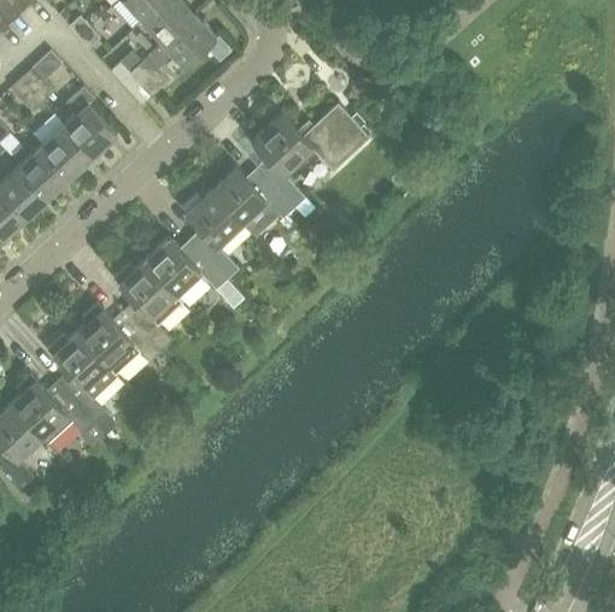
[(0,3),(15,18),(24,9),(16,0),(0,0),(0,3)]
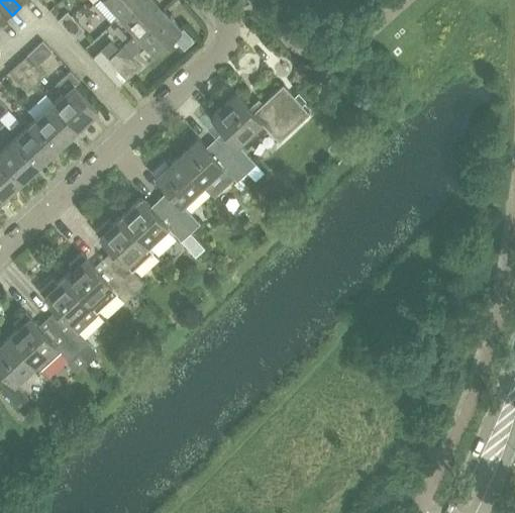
[(101,0),(118,18),(137,0),(101,0)]
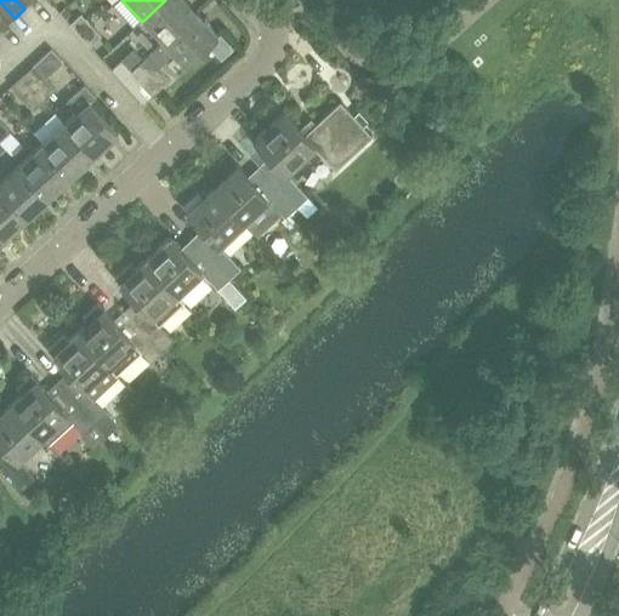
[(180,0),(165,0),(142,22),(163,45),(194,16),(180,0)]
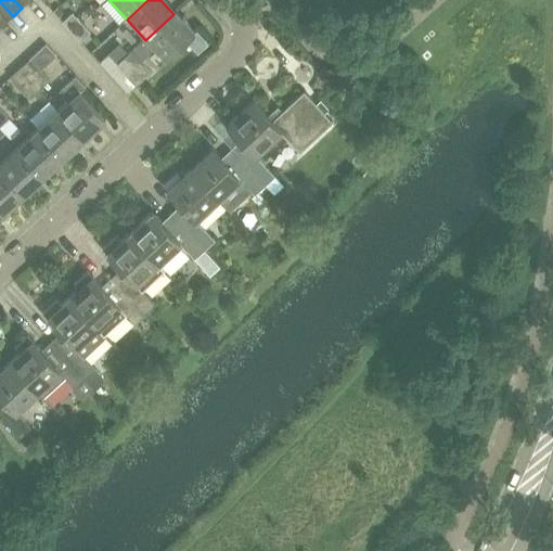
[(0,22),(3,25),(13,16),(0,2),(0,22)]
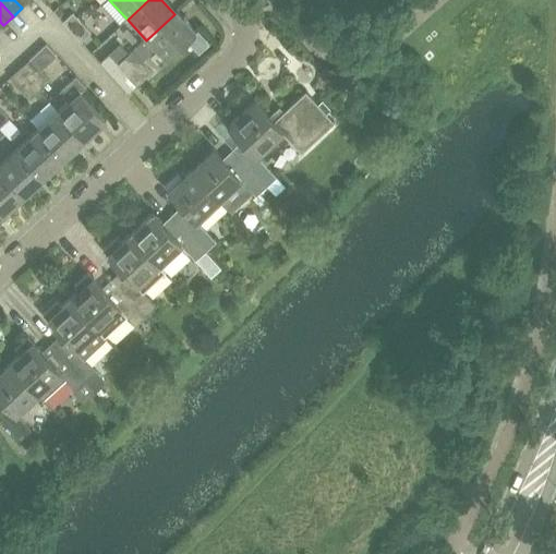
[(141,62),(155,50),(155,49),(165,60),(193,34),(174,14),(146,40),(132,53),(141,62)]
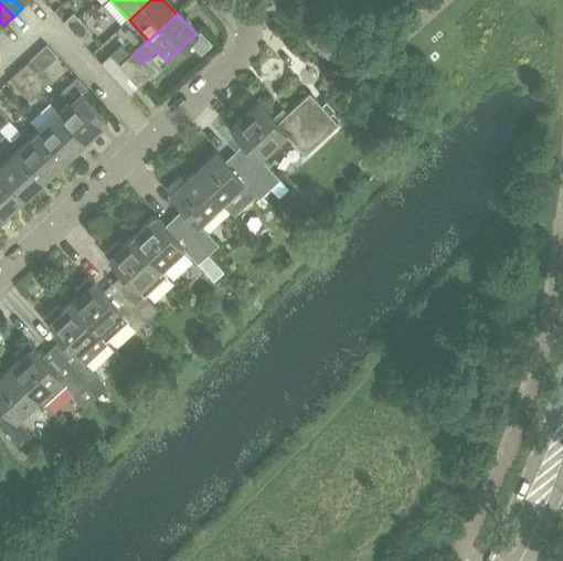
[(62,25),(71,35),(81,27),(72,16),(62,25)]
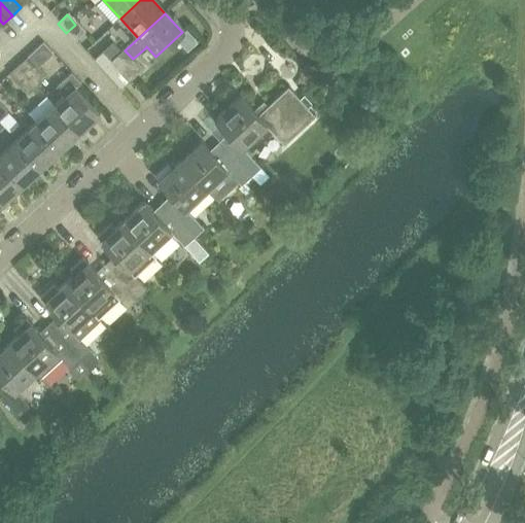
[(75,25),(66,33),(74,42),(84,34),(75,25)]
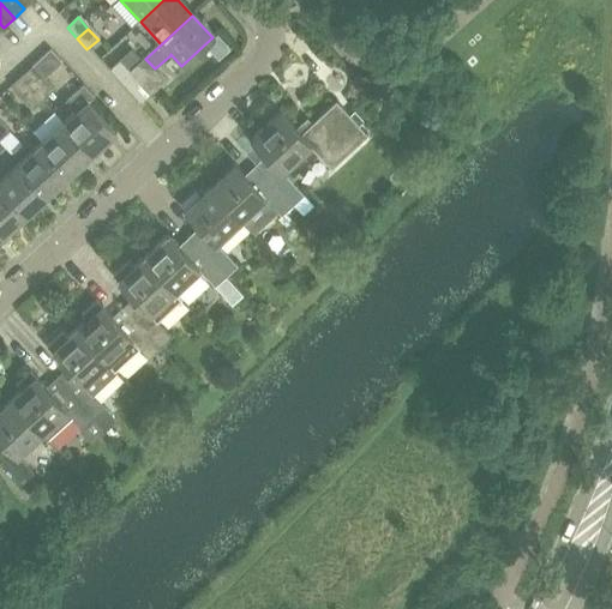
[(49,53),(19,80),(40,103),(52,92),(42,83),(61,65),(49,53)]
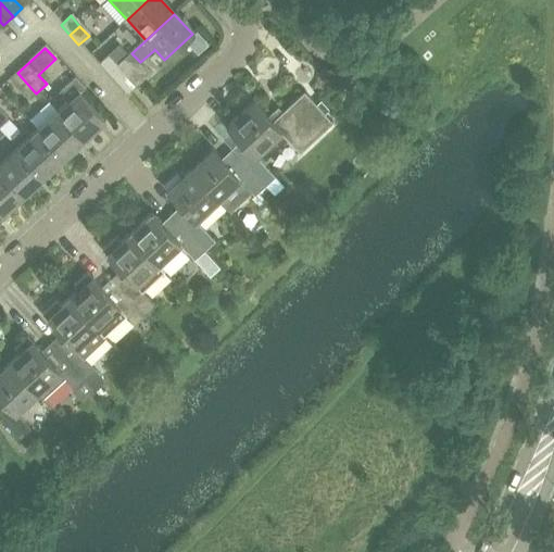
[(131,52),(116,65),(106,75),(126,97),(151,74),(140,62),(131,53),(131,52)]
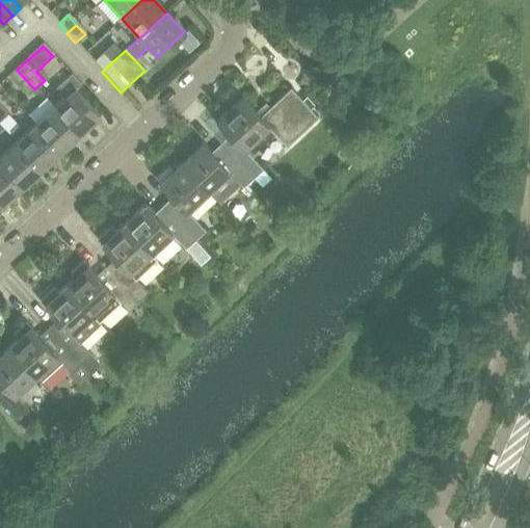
[(102,72),(111,62),(103,54),(93,62),(102,72)]
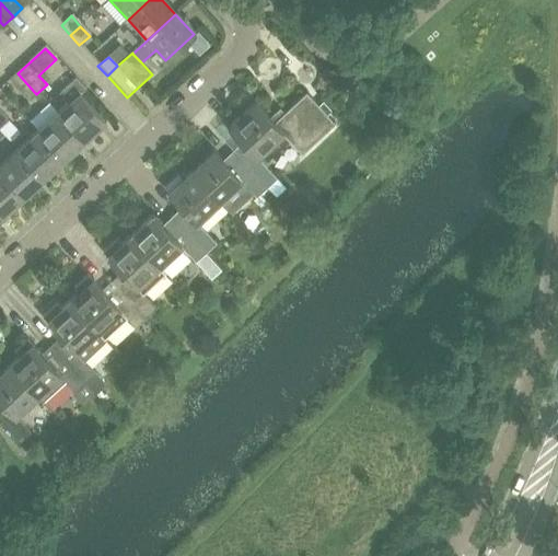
[(36,94),(18,73),(9,81),(27,102),(36,94)]
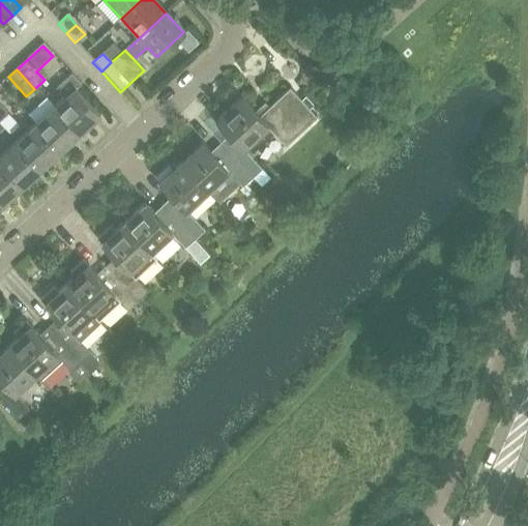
[(60,100),(52,109),(77,136),(96,117),(71,91),(77,86),(67,77),(52,91),(60,100)]
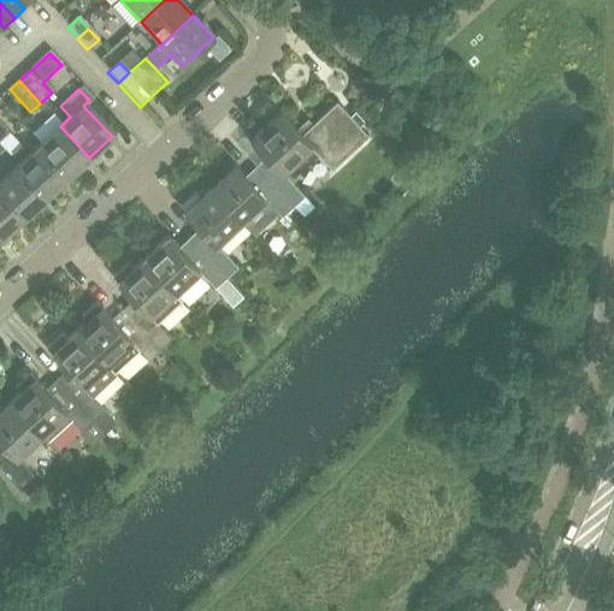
[(279,116),(249,143),(264,158),(253,167),(291,208),(302,197),(282,176),(310,149),(330,171),(367,137),(336,105),(300,137),(279,116)]
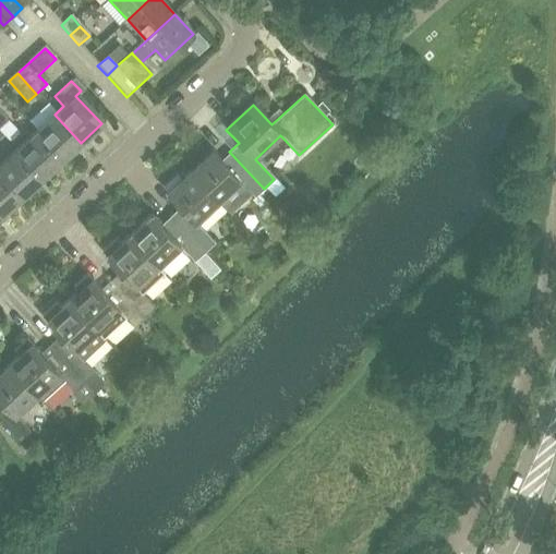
[(55,115),(34,133),(61,161),(81,143),(55,115)]
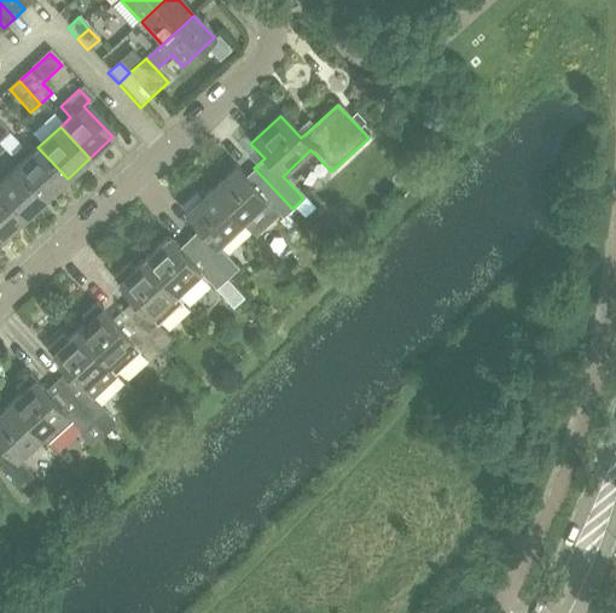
[(38,147),(16,168),(45,199),(68,179),(38,147)]
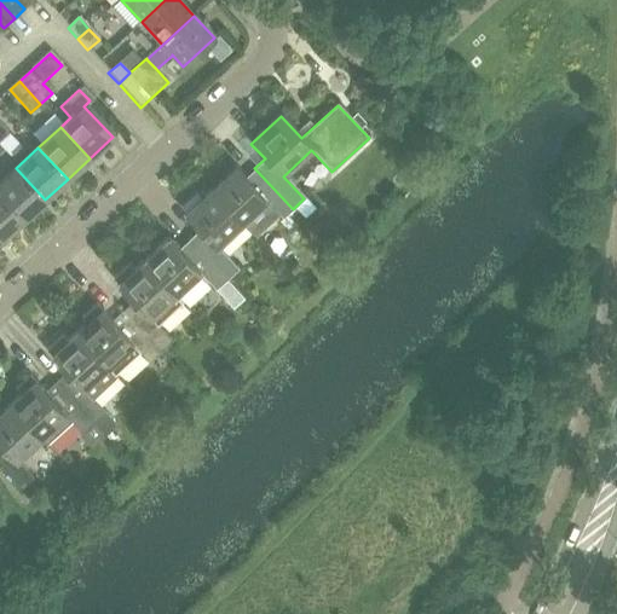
[(16,168),(0,181),(0,196),(22,221),(45,200),(16,168)]
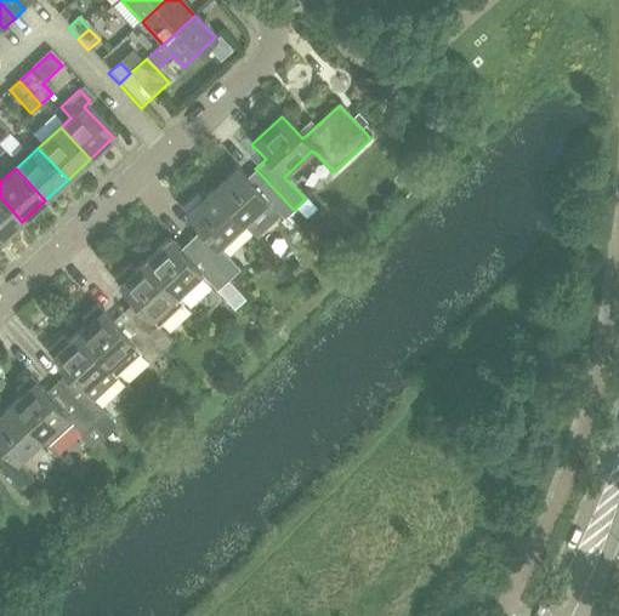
[(234,169),(209,192),(240,226),(266,203),(283,220),(294,210),(255,169),(244,180),(234,169)]
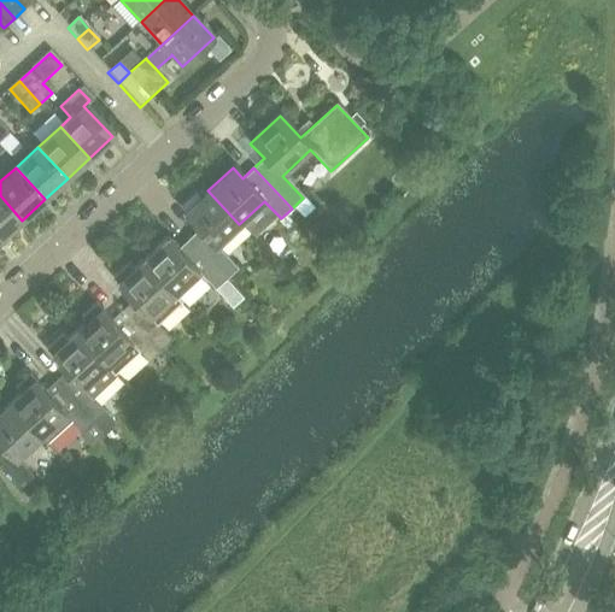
[(179,210),(182,213),(197,230),(186,240),(224,281),(236,269),(216,246),(239,224),(208,190),(198,199),(194,195),(179,210)]
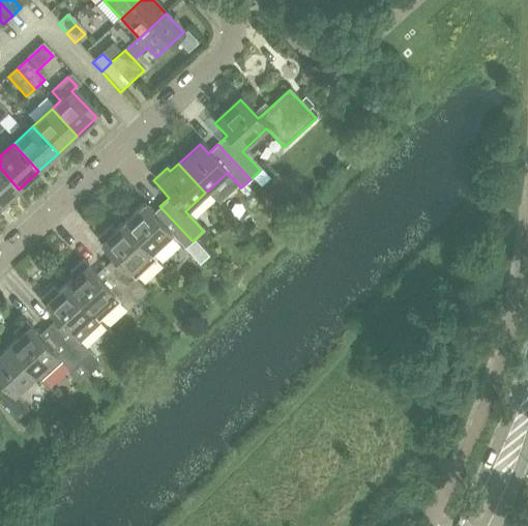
[(0,207),(19,190),(0,168),(0,207)]
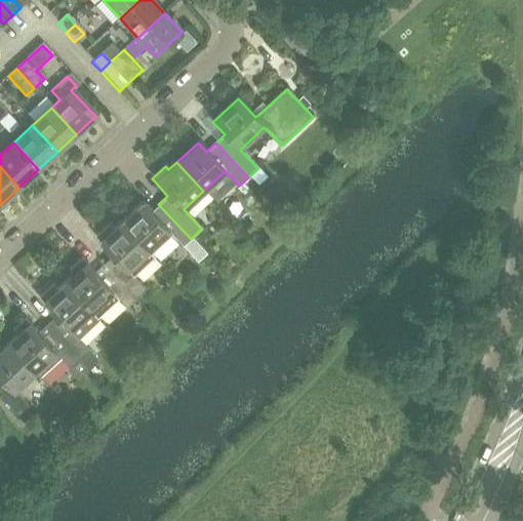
[(141,203),(119,223),(153,258),(174,238),(183,247),(191,239),(158,204),(150,212),(141,203)]
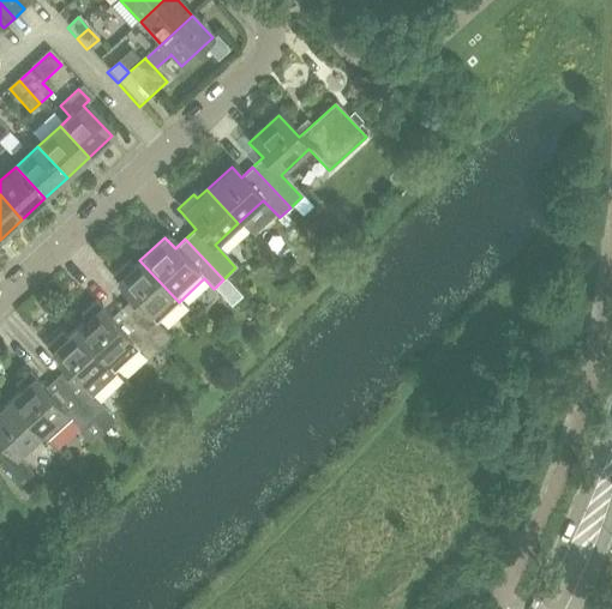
[(112,279),(115,283),(131,300),(120,309),(157,350),(169,339),(155,324),(179,302),(139,260),(131,269),(127,264),(112,279)]
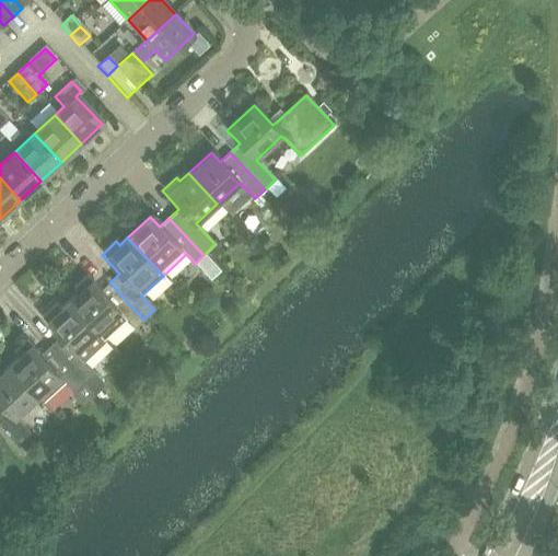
[(213,254),(200,262),(213,284),(227,275),(213,254)]
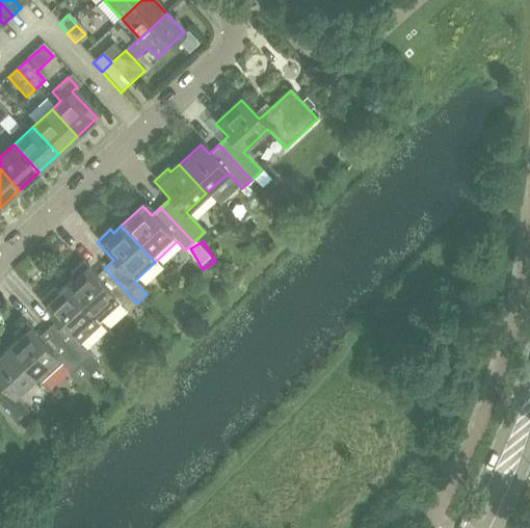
[(73,280),(64,288),(98,323),(99,323),(120,304),(128,312),(136,304),(104,268),(95,278),(82,264),(70,275),(73,280)]
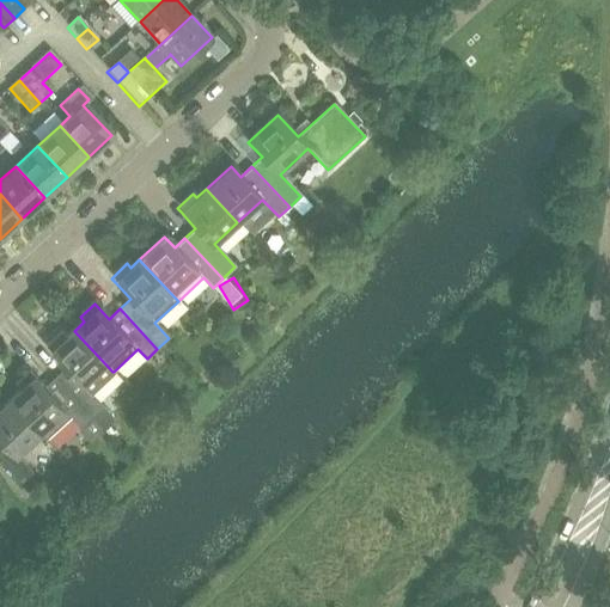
[(91,397),(115,374),(114,372),(113,372),(74,331),(65,339),(61,335),(44,349),(65,369),(54,379),(97,427),(98,425),(104,431),(111,425),(111,422),(111,418),(91,397)]
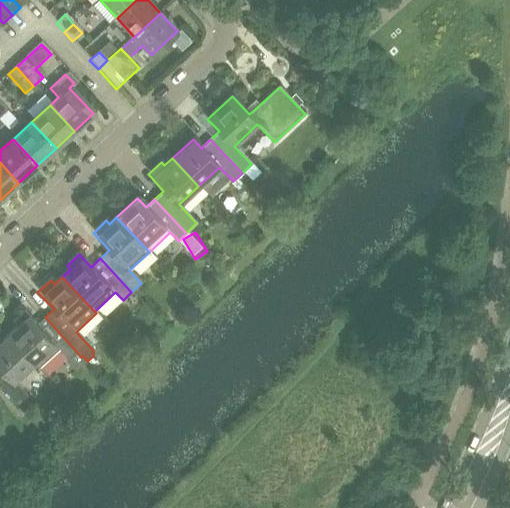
[(15,327),(6,335),(33,364),(39,370),(60,350),(68,360),(65,362),(75,372),(87,361),(82,356),(81,357),(45,317),(36,325),(24,312),(11,324),(15,327)]
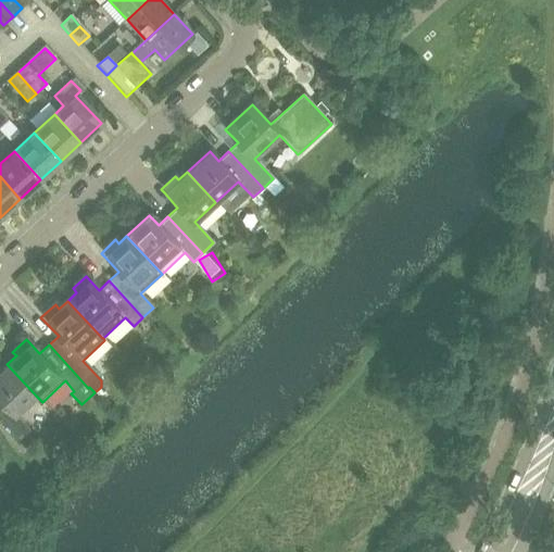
[(7,364),(0,369),(0,421),(19,441),(29,431),(15,415),(36,396),(7,364)]
